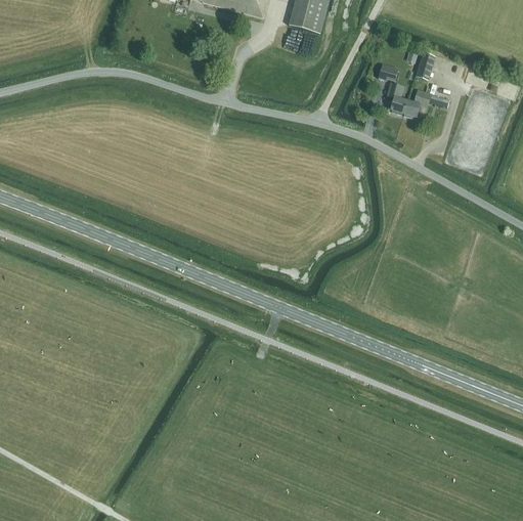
[(199,0),(262,16),(265,0),(199,0)]
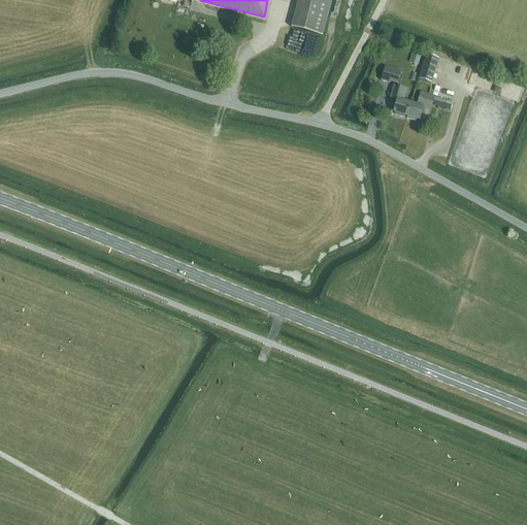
[(322,33),(330,0),(296,0),(290,25),(322,33)]
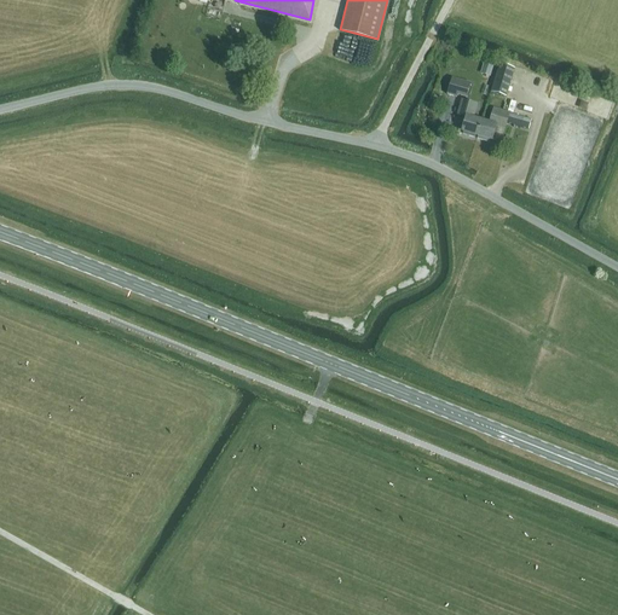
[(481,63),(491,67),(494,59),(484,56),(481,63)]
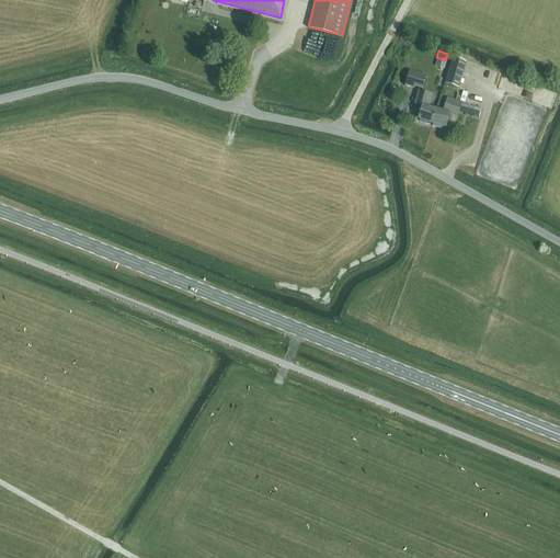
[(449,61),(444,81),(458,86),(464,66),(449,61)]
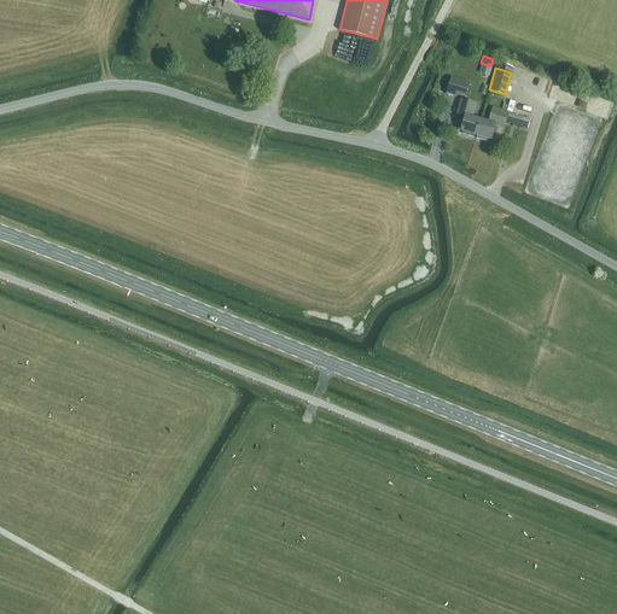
[(446,92),(454,94),(455,92),(465,94),(469,80),(450,75),(446,92)]
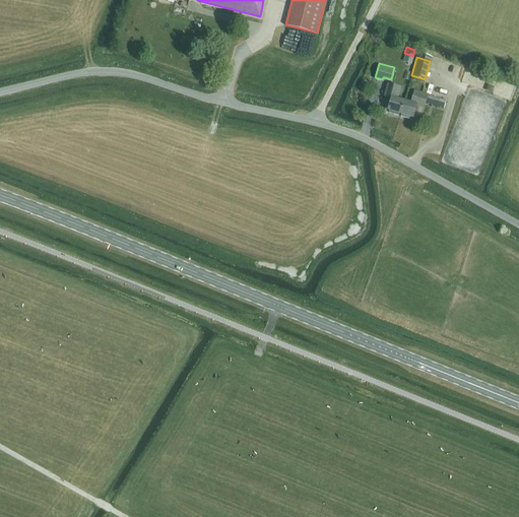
[(387,108),(399,112),(403,100),(396,98),(400,85),(386,81),(383,93),(390,95),(387,108)]
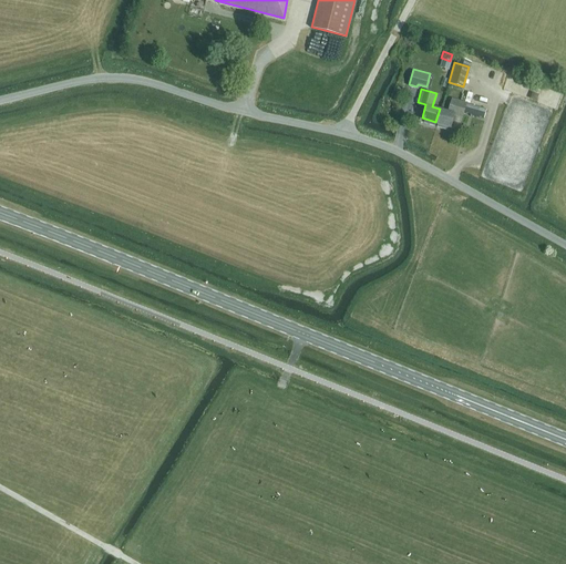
[(448,111),(440,109),(435,122),(450,125),(453,113),(461,115),(463,111),(469,112),(465,123),(472,125),(474,114),(476,114),(479,105),(477,104),(469,102),(465,101),(451,96),(448,111)]
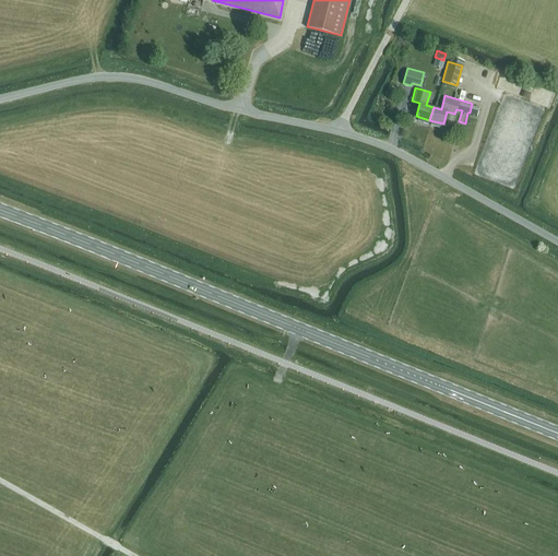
All buildings are outlined.
